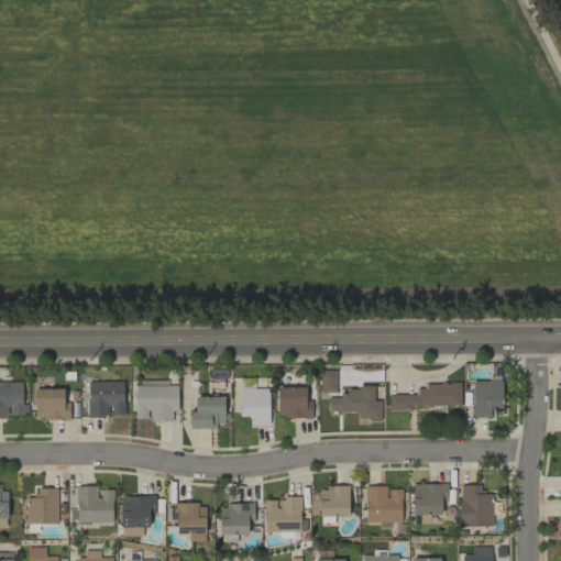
[(337,369),(321,369),(322,391),(338,391),(337,369)]
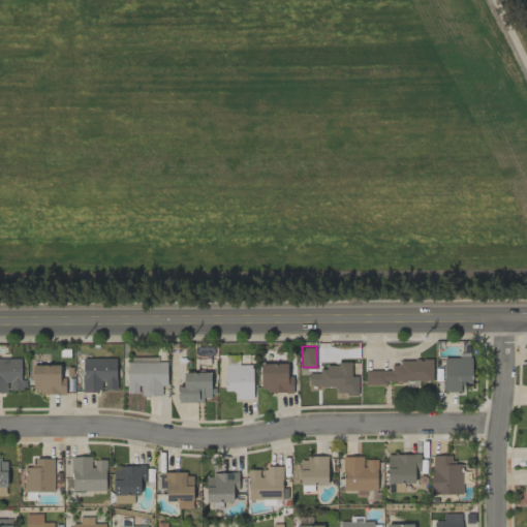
[(85,390),(104,390),(104,389),(119,389),(118,355),(85,357),(85,390)]
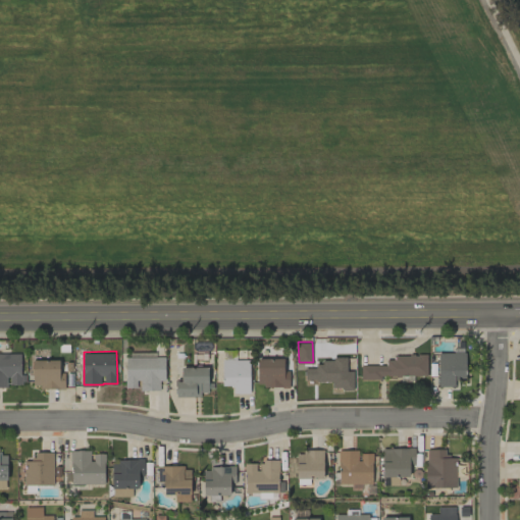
[(439,351),(439,384),(456,384),(456,377),(466,377),(466,351),(439,351)]
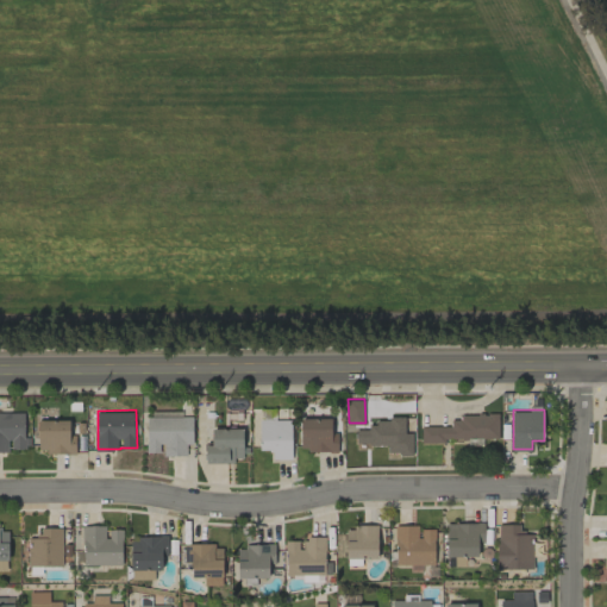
[(194,414),(164,414),(164,412),(148,413),(149,451),(162,450),(163,454),(188,454),(188,442),(194,442),(194,414)]
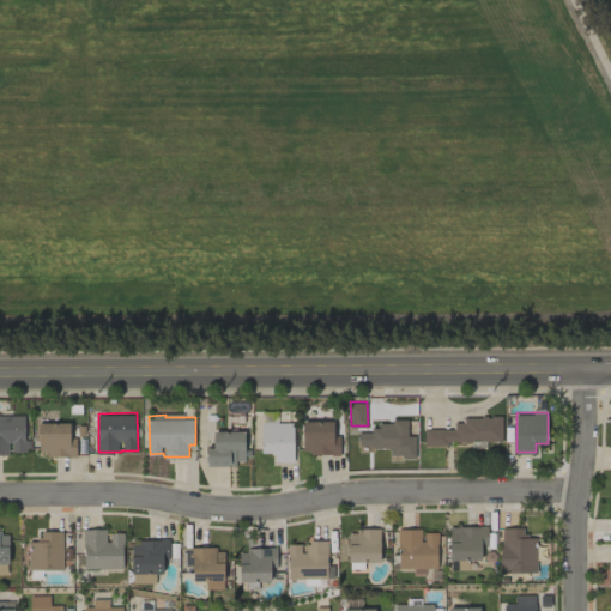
[(425,427),(425,445),(449,445),(449,439),(503,440),(503,417),(455,416),(454,428),(425,427)]
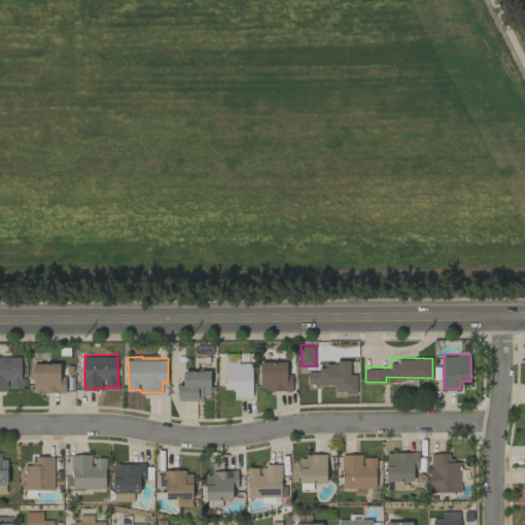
[(293,388),(293,360),(261,360),(260,388),(293,388)]
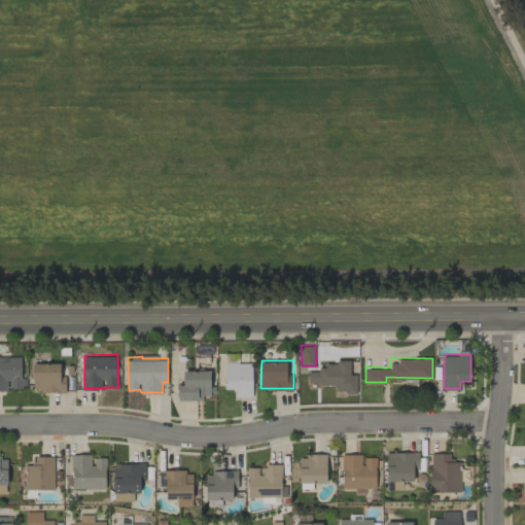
[(67,390),(68,373),(63,373),(63,361),(35,361),(34,390),(67,390)]
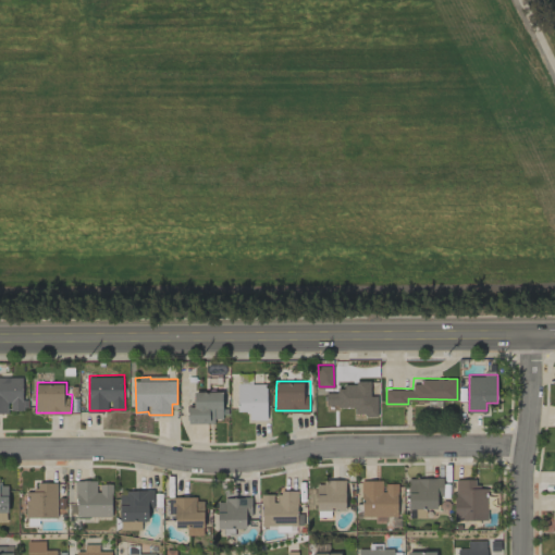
[(250,418),(269,418),(268,382),(238,382),(239,408),(250,408),(250,418)]
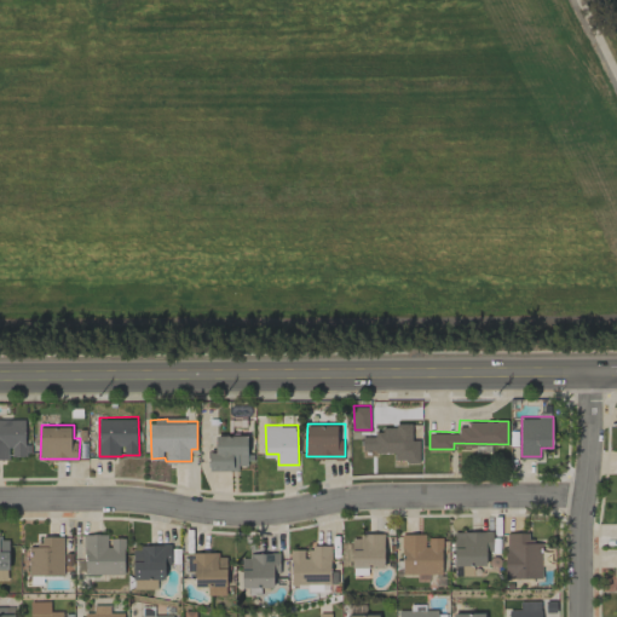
[(421,460),(420,438),(413,438),(413,425),(376,425),(376,434),(363,434),(363,450),(396,450),(396,460),(421,460)]
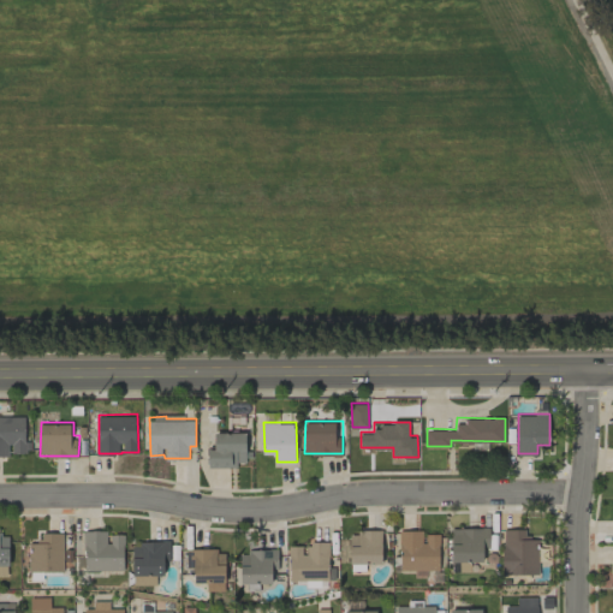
[(209,465),(239,465),(239,458),(250,457),(249,430),(215,432),(216,446),(209,447),(209,465)]
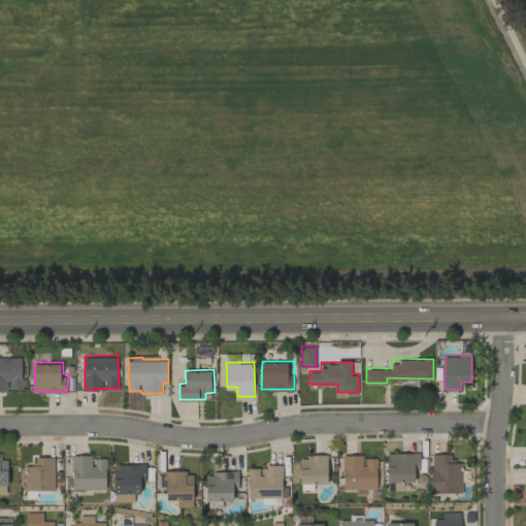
[(388,452),(389,481),(394,481),(395,489),(405,489),(404,481),(416,481),(415,468),(421,468),(420,451),(388,452)]
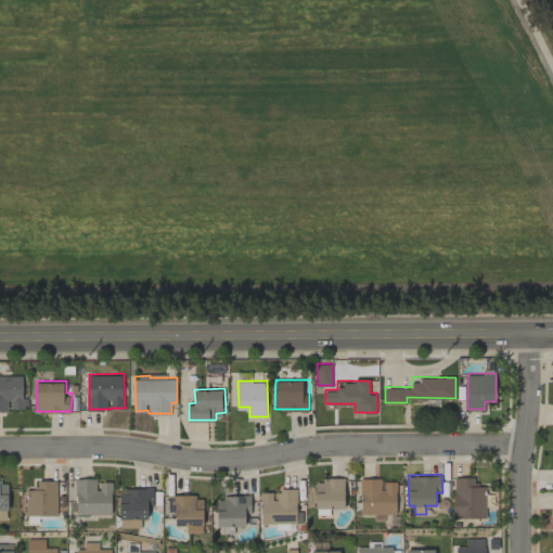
[(454,476),(453,516),(486,517),(487,485),(476,485),(477,476),(454,476)]
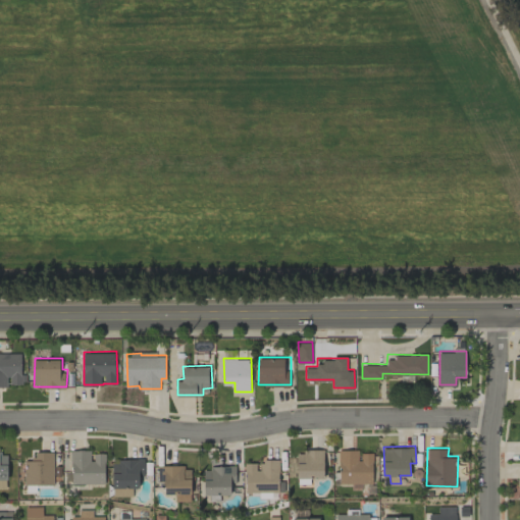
[(72,482),(106,481),(106,452),(93,452),(93,449),(71,449),(72,482)]
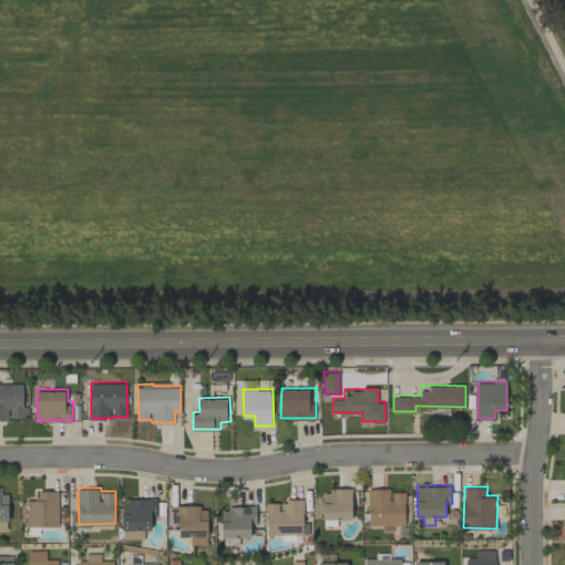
[(352,489),(324,488),(324,517),(352,517),(352,489)]
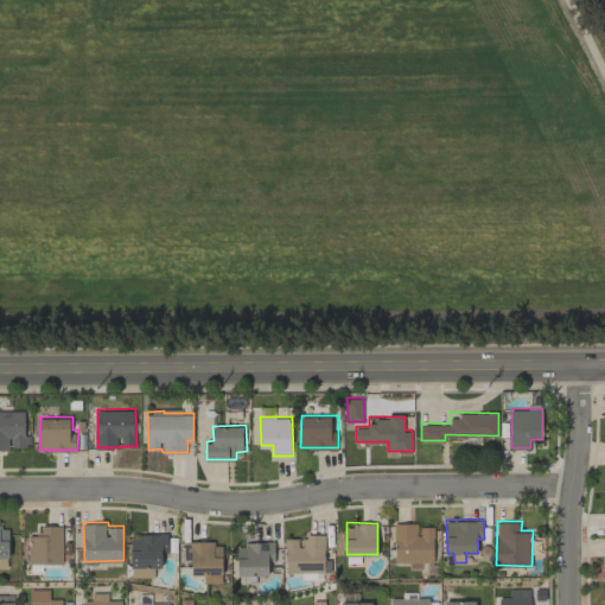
[(396,561),(434,560),(434,526),(419,526),(419,522),(395,522),(396,561)]
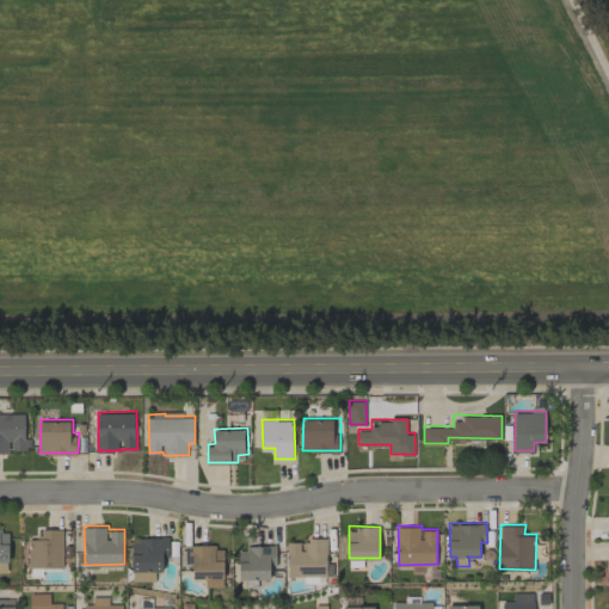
[(0,559),(10,560),(11,528),(0,527),(0,559)]
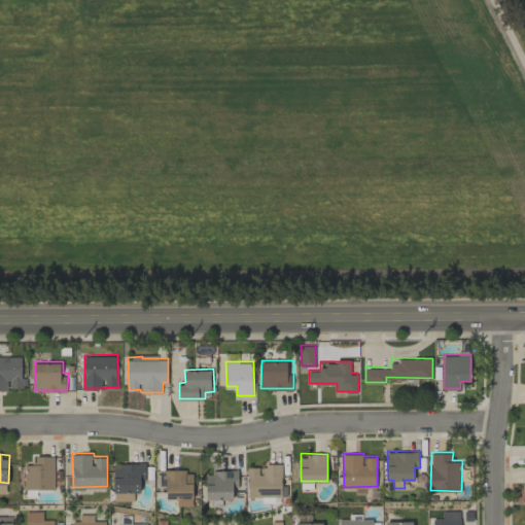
[(56,487),(55,454),(37,455),(37,463),(25,463),(26,488),(56,487)]
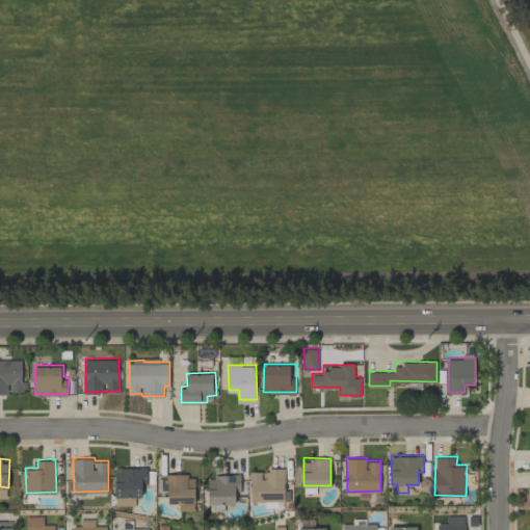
[(115,496),(144,495),(144,483),(149,483),(148,467),(115,467),(115,496)]
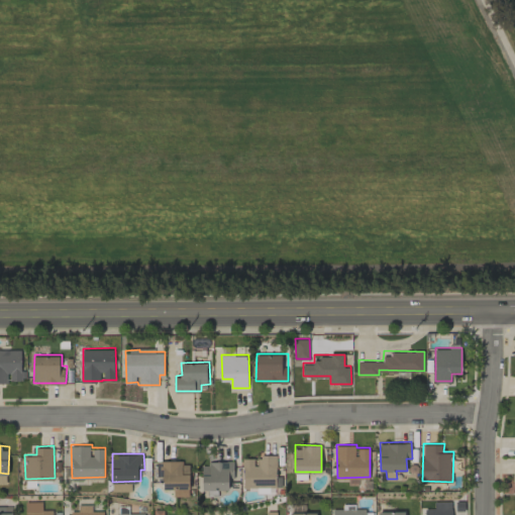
[(277,486),(277,453),(258,453),(258,457),(244,457),(243,485),(277,486)]
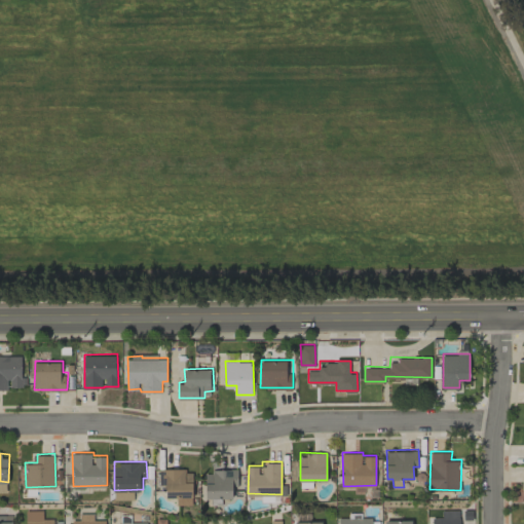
[(166,496),(177,496),(178,503),(194,503),(193,468),(160,469),(160,484),(166,484),(166,496)]
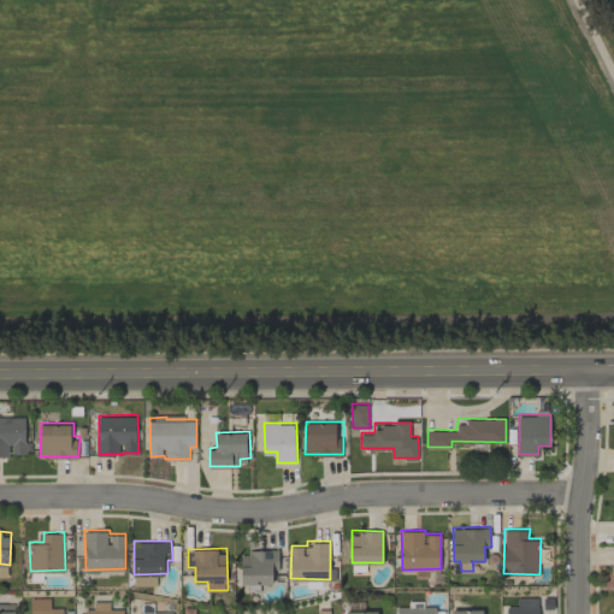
[(242,549),(242,582),(278,582),(278,549),(242,549)]
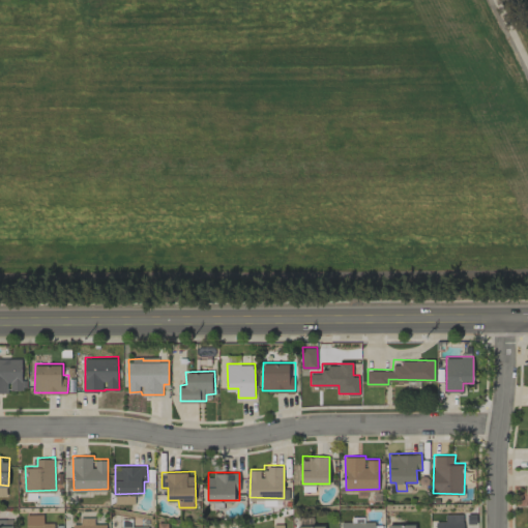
[(436,520),(436,527),(463,527),(464,512),(446,512),(446,520),(436,520)]
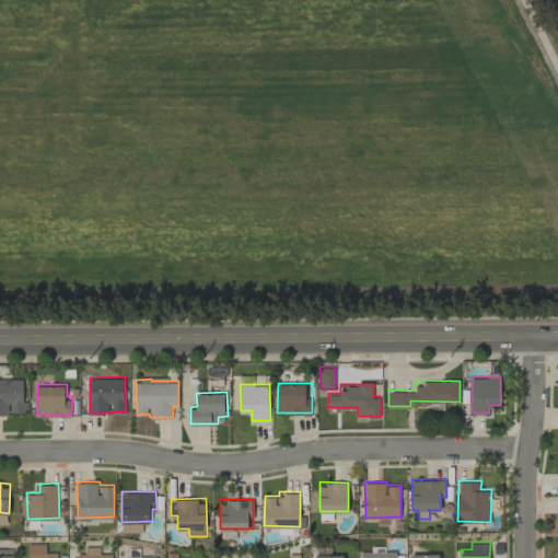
[(113,557),(113,551),(101,551),(101,545),(85,545),(85,553),(73,554),(72,557),(113,557)]
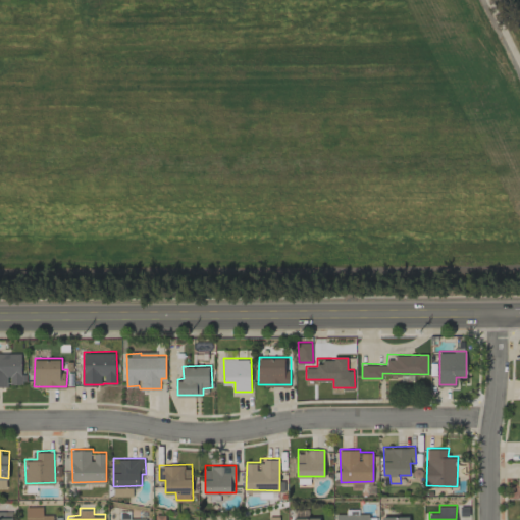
[(0,519),(13,519),(13,510),(0,509),(0,519)]
